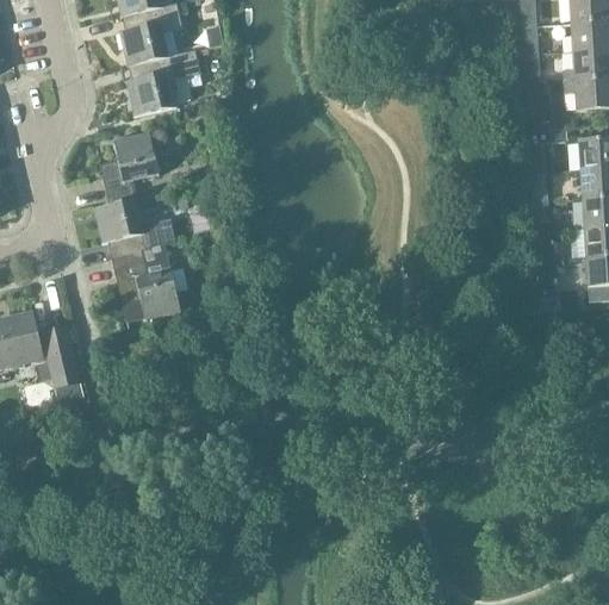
[(7,20),(25,14),(20,0),(8,0),(1,2),(7,20)]
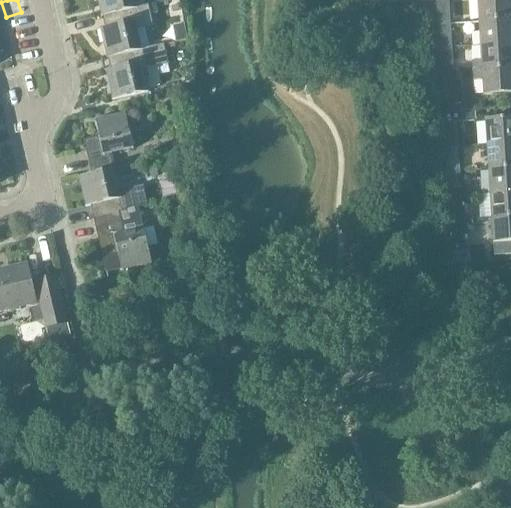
[(97,0),(100,12),(134,4),(133,0),(97,0)]
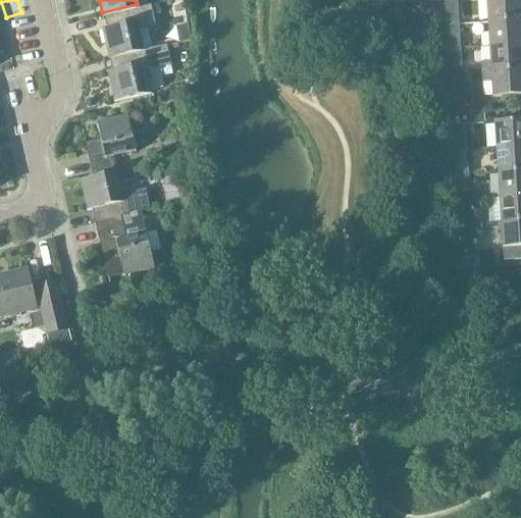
[(443,0),(445,12),(458,11),(457,0),(443,0)]
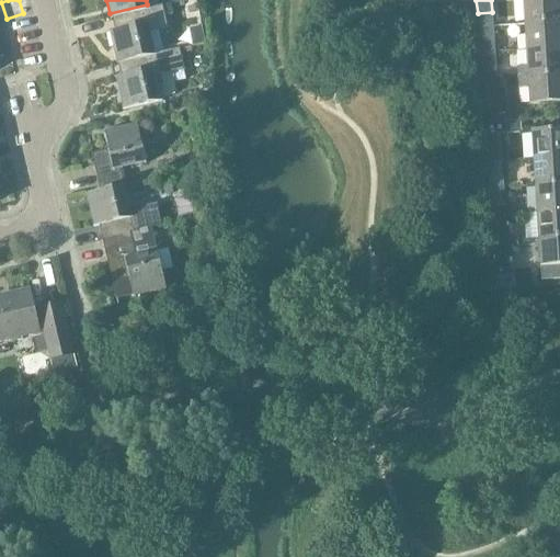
[(559,16),(559,0),(523,0),(525,20),(559,16)]
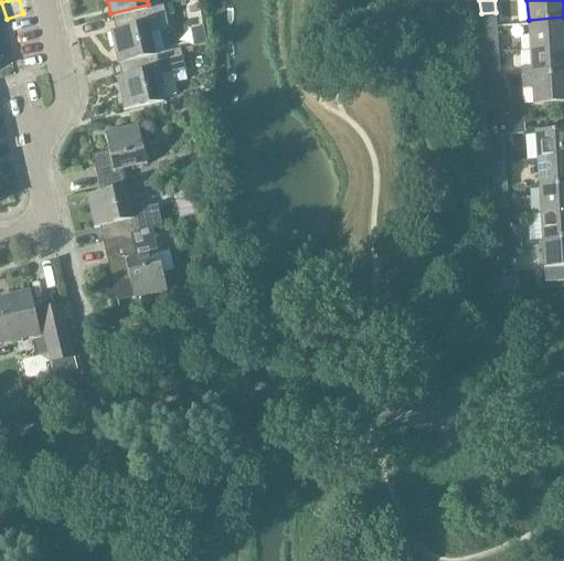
[(114,28),(109,29),(117,60),(155,51),(149,29),(168,24),(162,1),(148,4),(110,13),(114,28)]
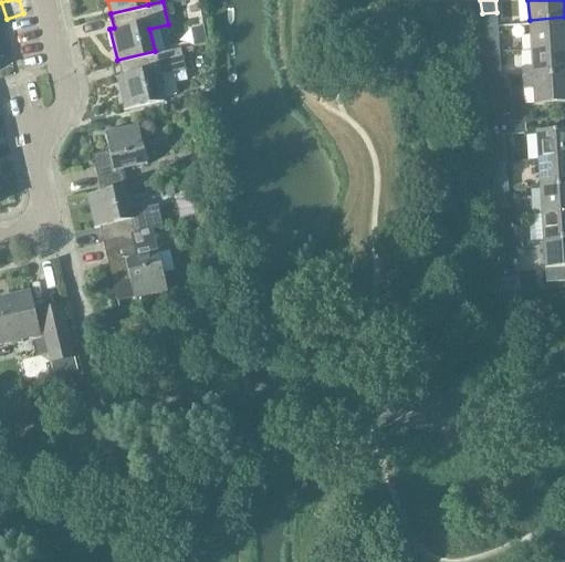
[(564,17),(530,20),(532,48),(564,44),(564,17)]
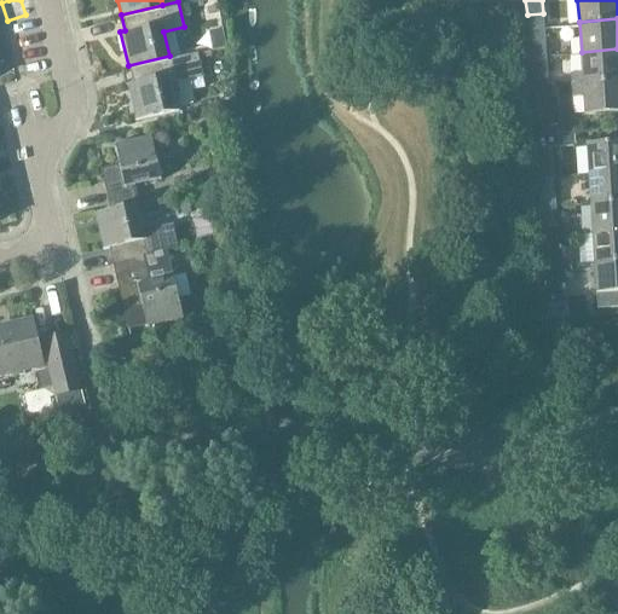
[(221,25),(208,28),(212,46),(225,44),(221,25)]
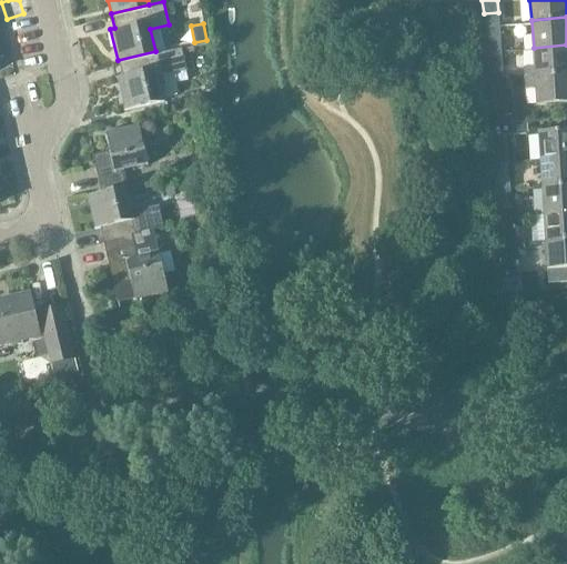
[(27,54),(30,30),(13,28),(10,52),(27,54)]
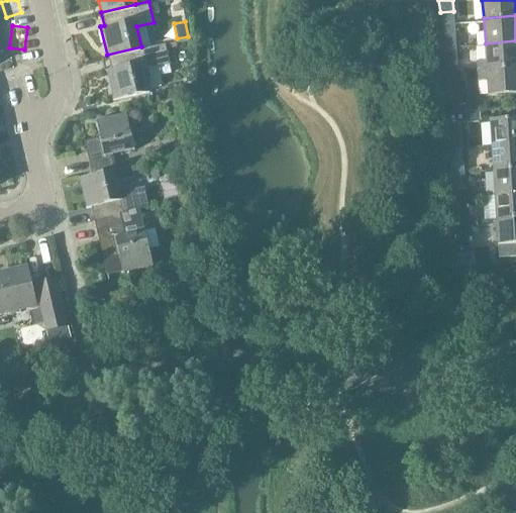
[(442,45),(455,44),(454,29),(441,30),(442,45)]
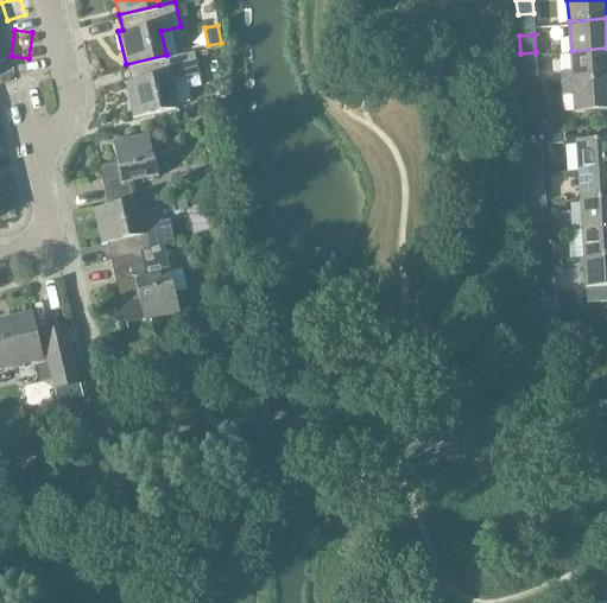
[(606,48),(571,51),(571,68),(563,68),(564,81),(606,77),(606,48)]
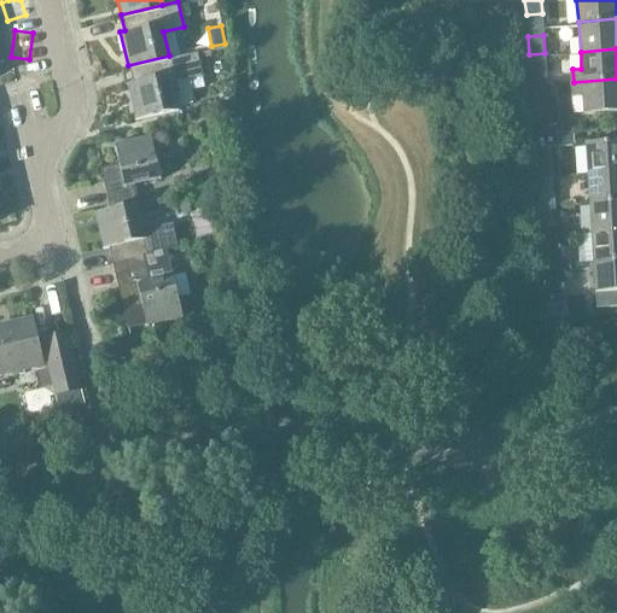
[(132,80),(126,81),(134,117),(178,106),(170,81),(190,76),(202,74),(196,50),(185,52),(169,56),(128,65),(132,80)]
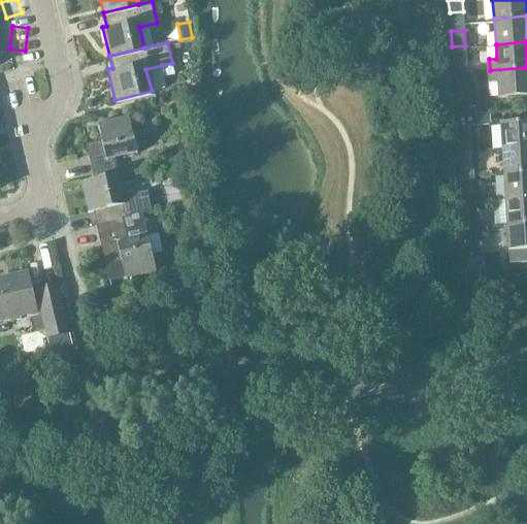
[(465,45),(452,46),(453,62),(466,62),(465,45)]
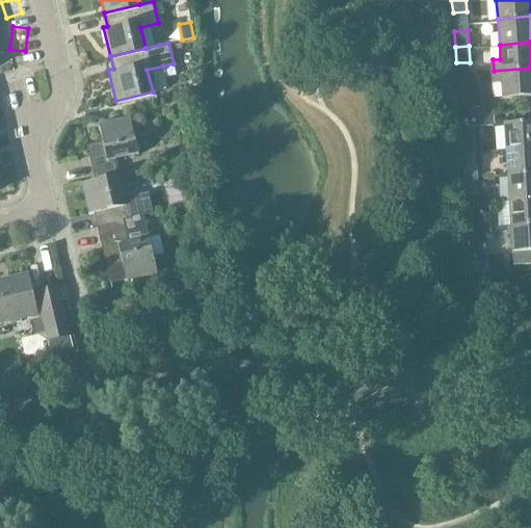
[(530,68),(494,71),(494,80),(502,79),(503,96),(530,94),(530,68)]
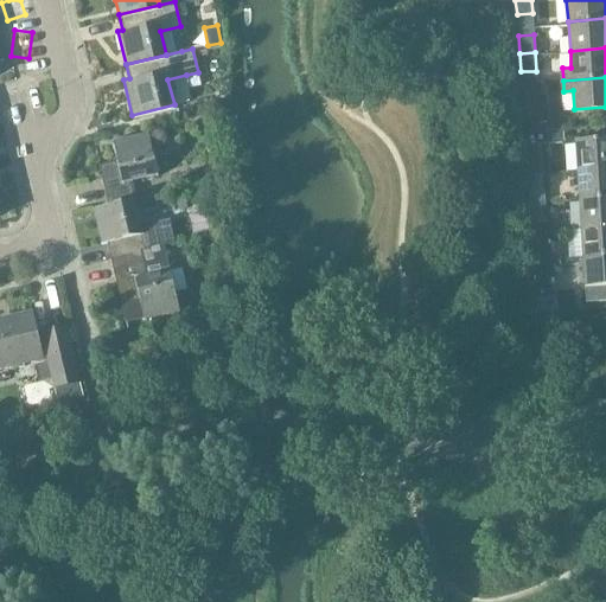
[(537,82),(522,82),(523,101),(538,100),(537,82)]
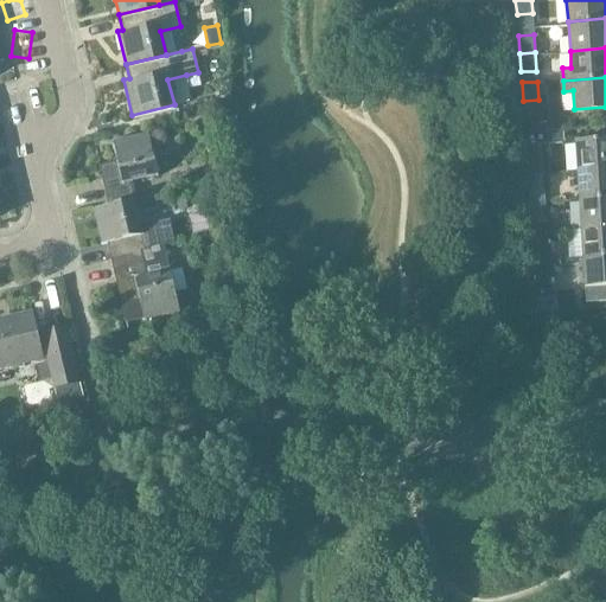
[(546,126),(524,128),(525,142),(547,141),(546,126)]
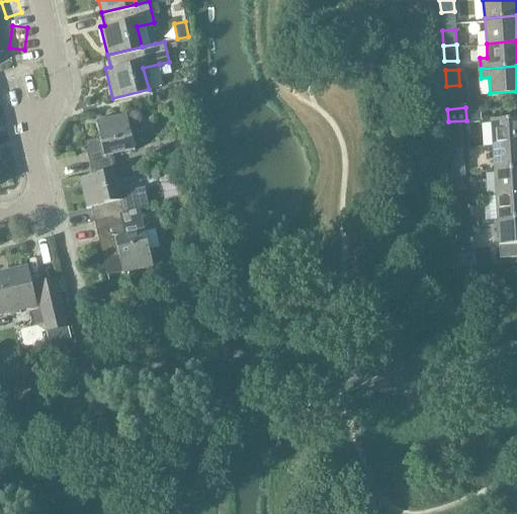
[(100,135),(84,139),(92,173),(114,168),(115,170),(117,169),(112,153),(135,147),(125,110),(96,117),(100,135)]
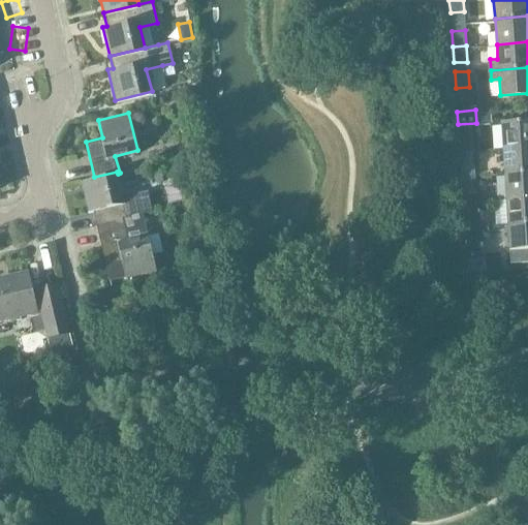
[(503,147),(527,145),(527,119),(501,121),(503,147)]
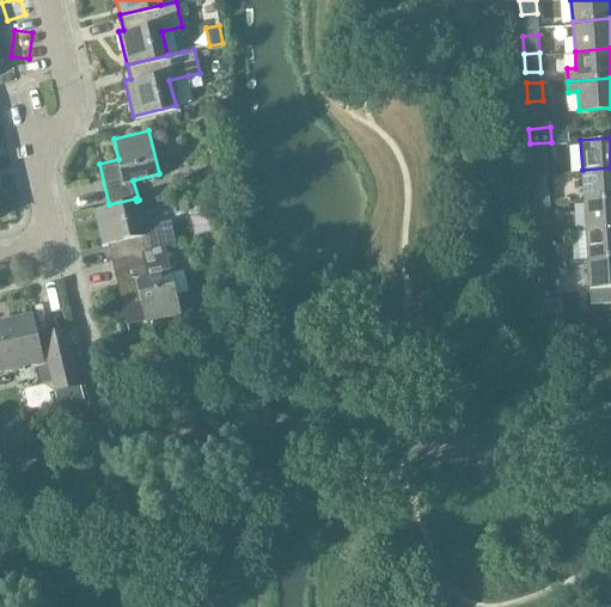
[(547,153),(531,154),(532,172),(548,171),(547,153)]
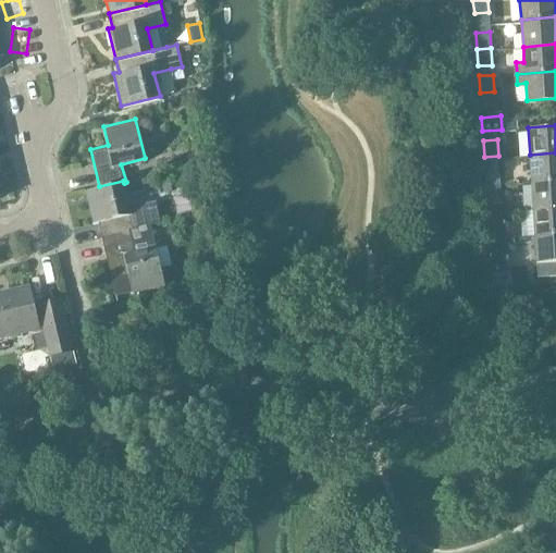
[(531,181),(555,179),(555,152),(530,155),(531,181)]
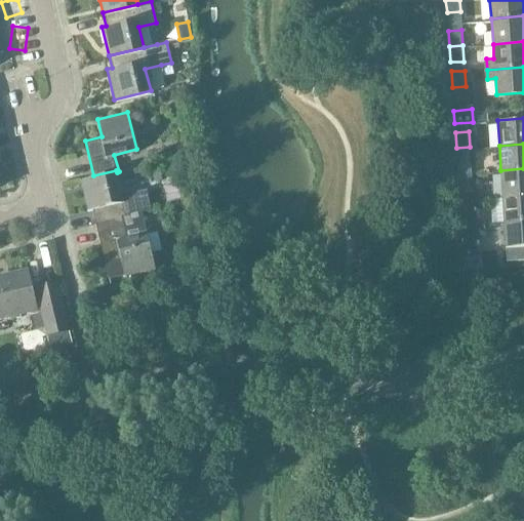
[(457,163),(471,163),(470,147),(456,148),(457,163)]
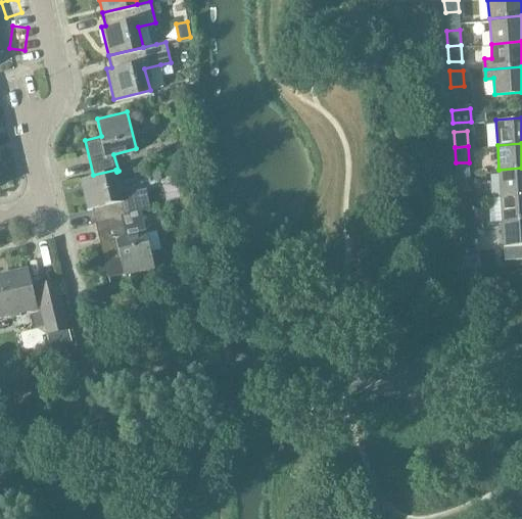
[(521,168),(499,170),(501,195),(521,193),(521,168)]
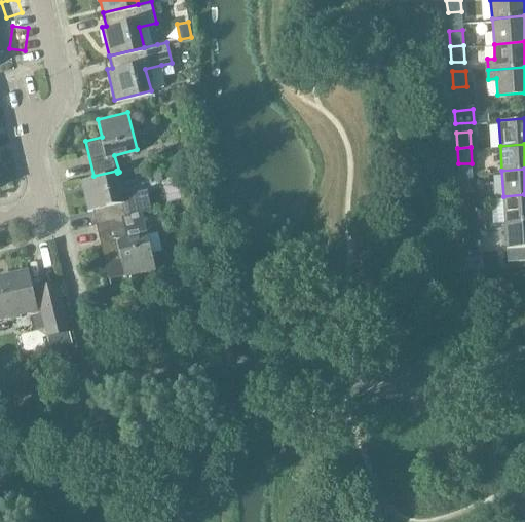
[(94,176),(80,179),(87,210),(92,209),(96,222),(122,216),(141,211),(143,211),(152,209),(148,188),(139,190),(122,194),(117,173),(116,171),(94,176)]
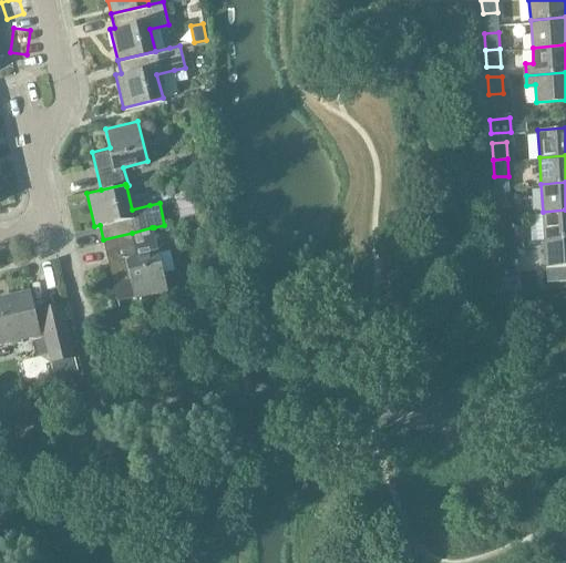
[(511,213),(510,196),(495,197),(496,214),(511,213)]
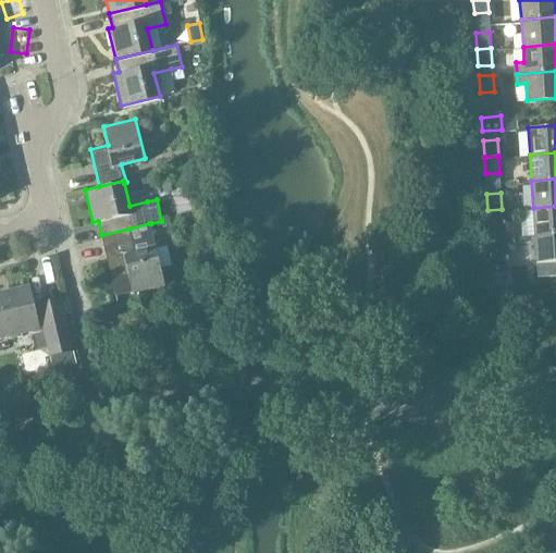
[(535,235),(555,233),(555,206),(533,208),(535,235)]
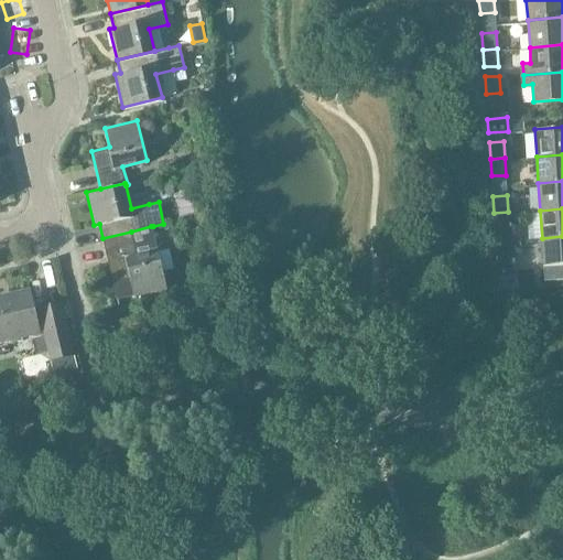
[(494,213),(495,229),(509,229),(508,212),(494,213)]
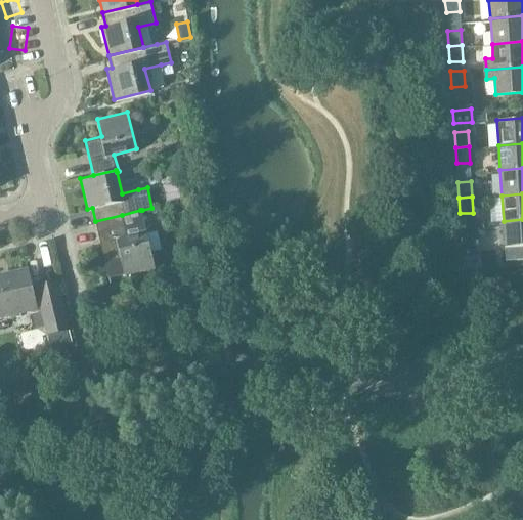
[(122,215),(95,221),(109,278),(155,267),(150,249),(161,247),(157,229),(145,231),(140,210),(122,215)]
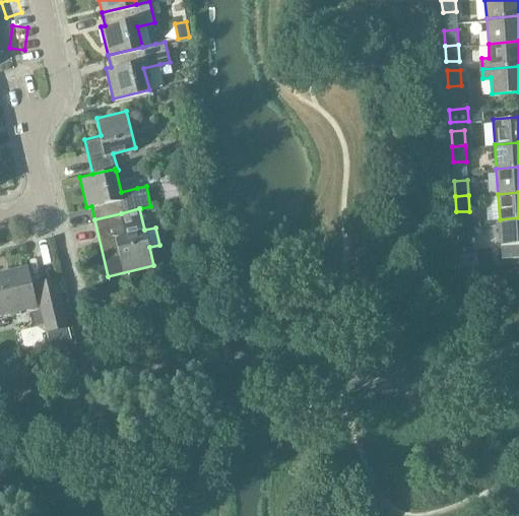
[(518,217),(500,219),(501,244),(518,243),(518,217)]
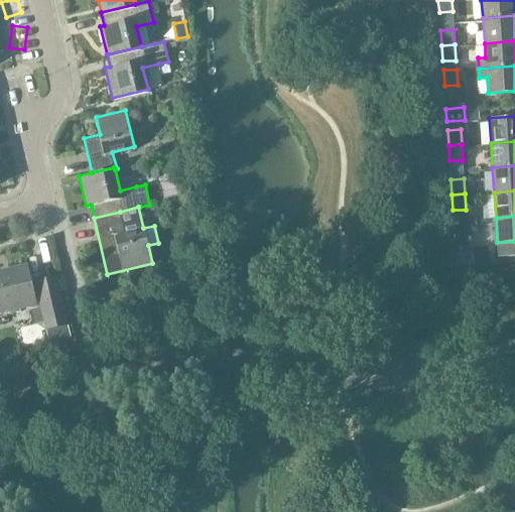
[(468,243),(467,228),(454,229),(455,243),(468,243)]
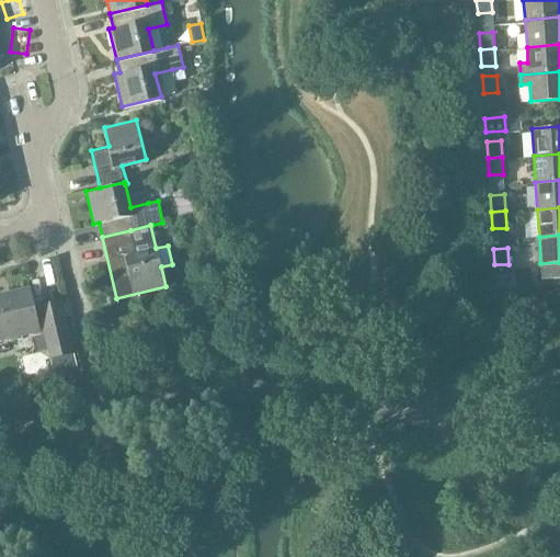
[(11,295),(0,297),(0,336),(40,327),(38,327),(42,326),(49,356),(73,351),(61,298),(34,304),(30,287),(10,292),(11,295)]
